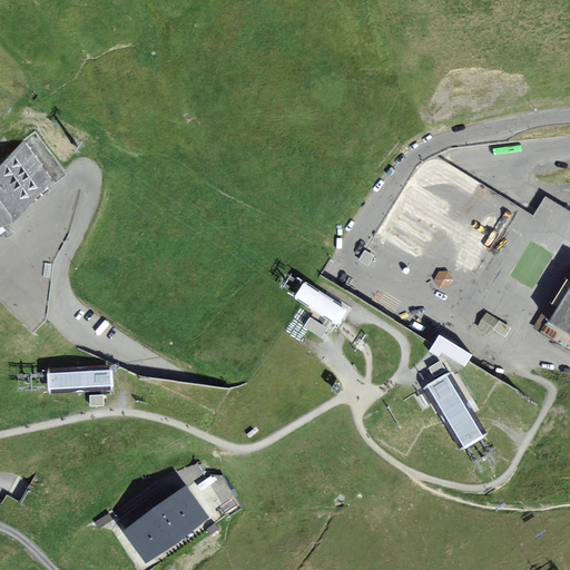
[(36,131),(0,157),(0,234),(8,228),(2,222),(66,169),(36,131)]
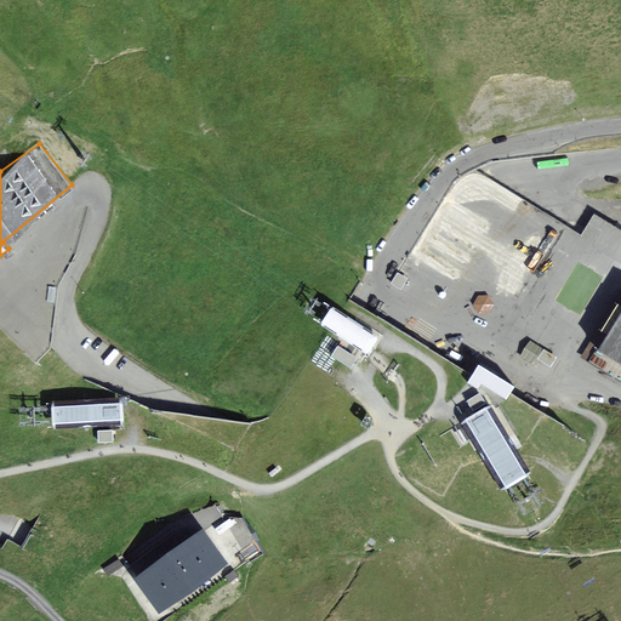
[(394,281),(403,286),(408,275),(398,272),(394,281)]
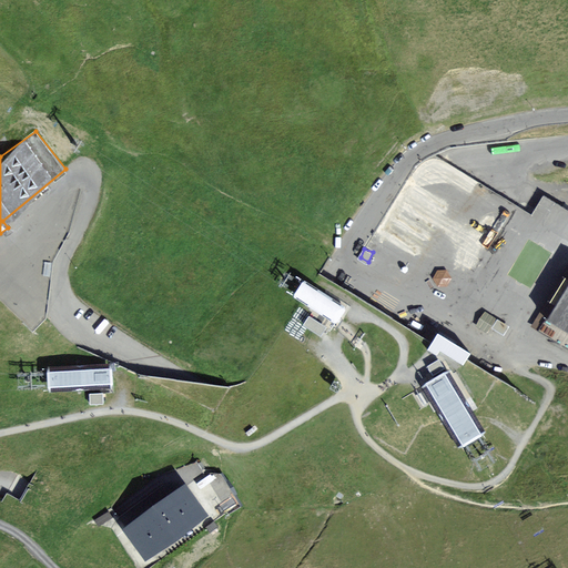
[(567,287),(537,338),(567,357),(567,287)]
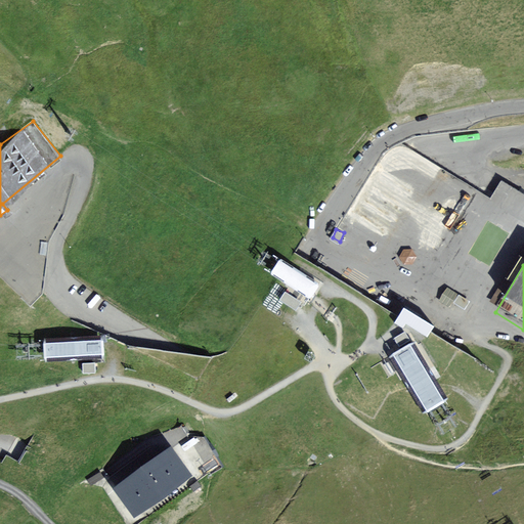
[(433,326),(404,309),(396,321),(425,339),(433,326)]
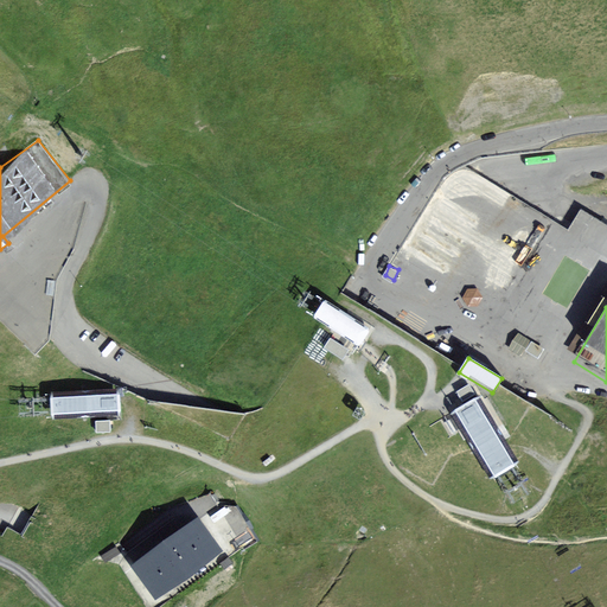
[(57,411),(127,410),(127,390),(56,391),(57,411)]
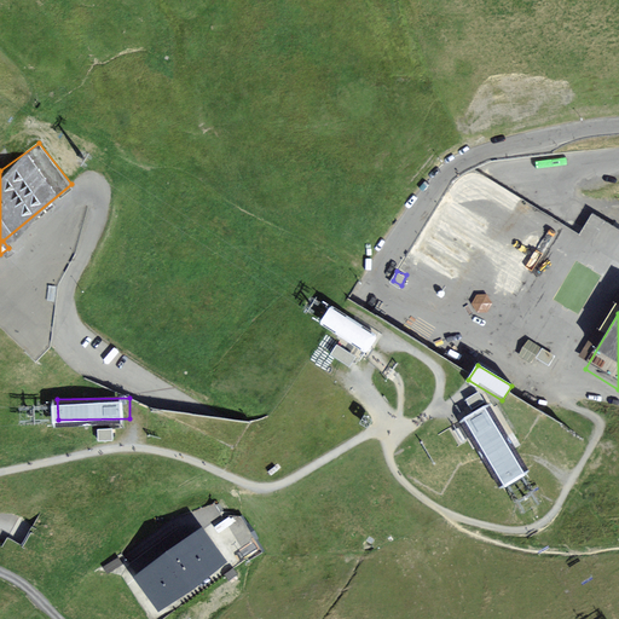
[(526,470),(489,408),(463,422),(502,485),(526,470)]
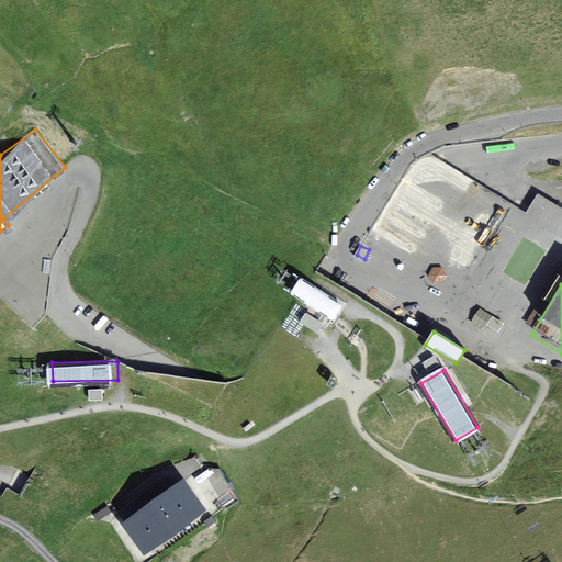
[(91,398),(105,398),(105,388),(91,388),(91,398)]
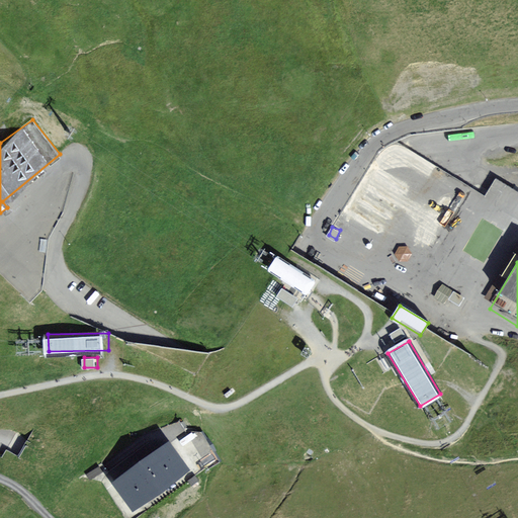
[(192,436),(184,425),(100,482),(124,517),(134,517),(220,460),(200,432),(192,436)]
